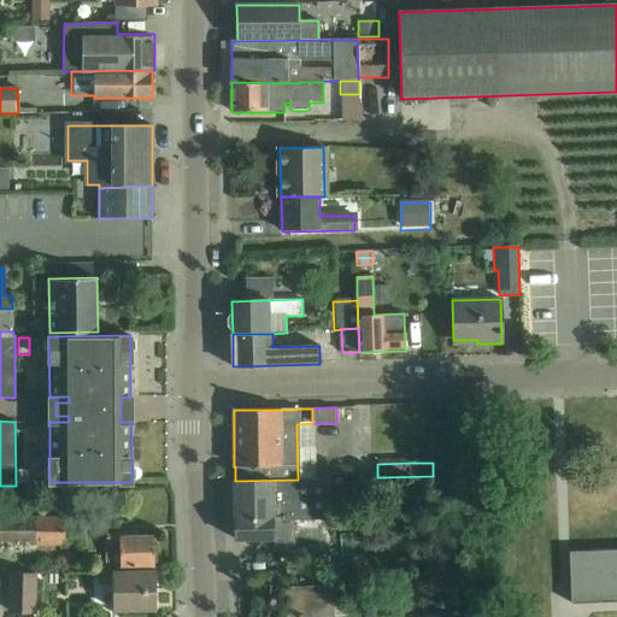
[(329,480),(313,480),(298,480),(235,481),(233,481),(234,540),(271,540),(272,550),(289,548),(288,519),(329,518),(329,480)]
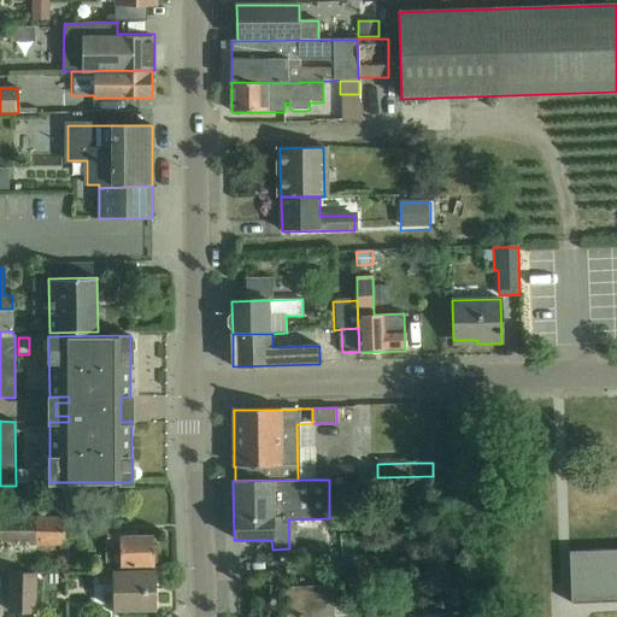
[(0,544),(65,544),(64,517),(0,516),(0,544)]
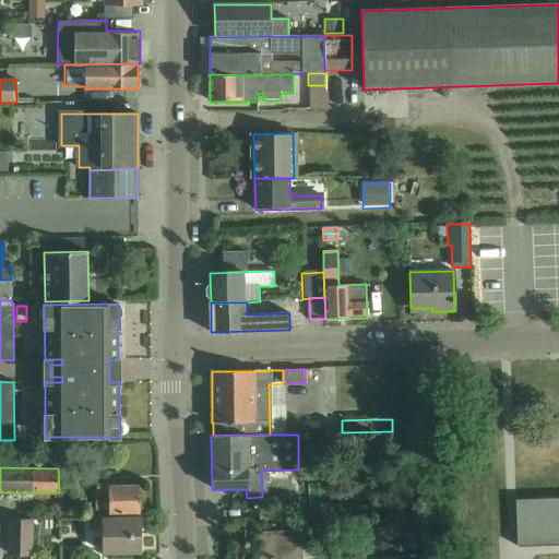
[(126,482),(96,482),(96,496),(97,511),(109,511),(140,511),(139,485),(126,485),(126,482)]
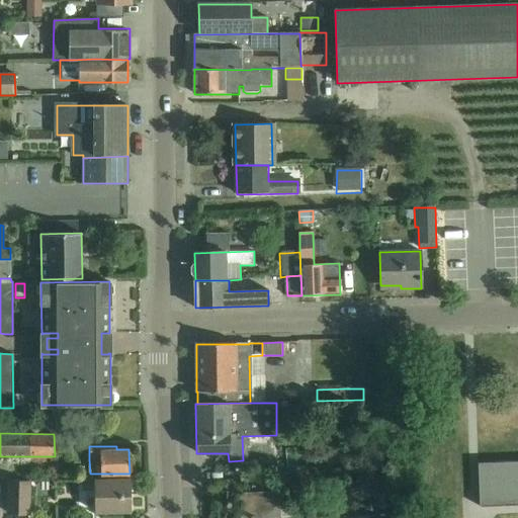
[(517,461),(479,462),(480,506),(517,505),(517,461)]
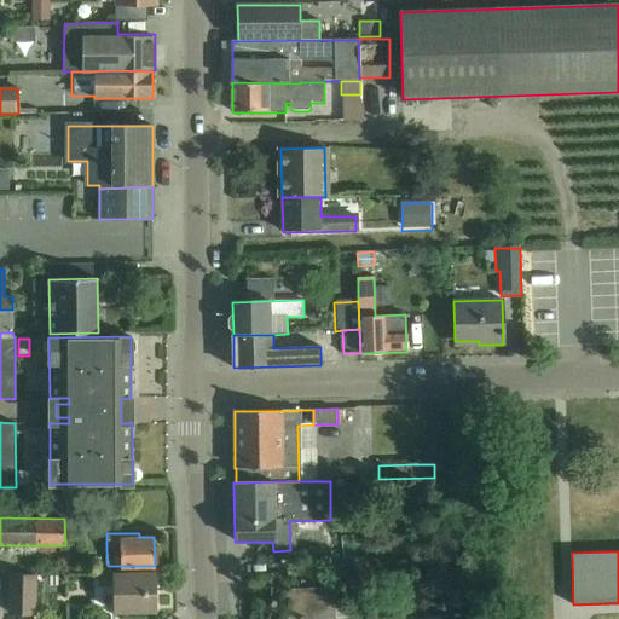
[(115,611),(156,609),(155,572),(115,573),(115,570),(99,570),(99,584),(114,583),(115,611)]
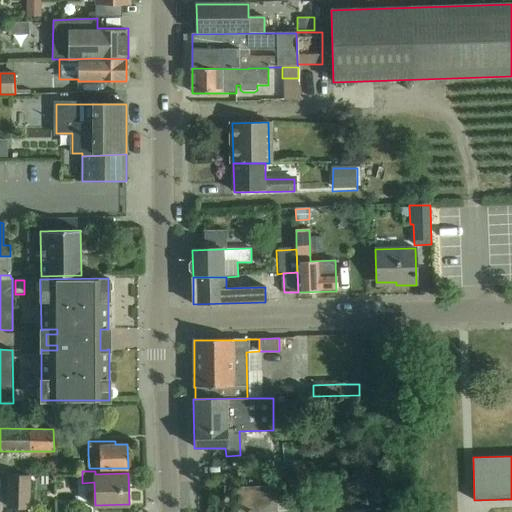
[(28,507),(29,475),(8,475),(7,507),(28,507)]
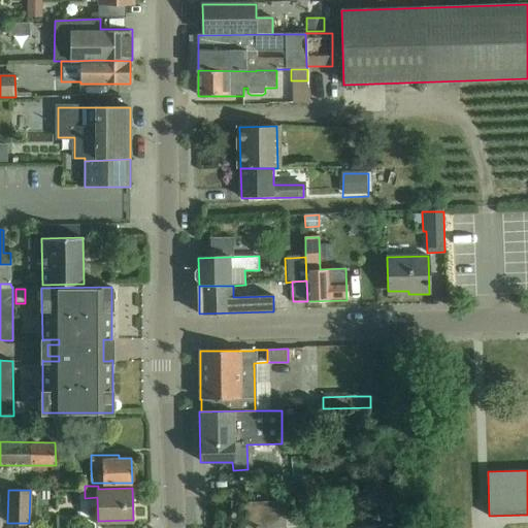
[(286,527),(285,502),(245,504),(246,527),(286,527)]
